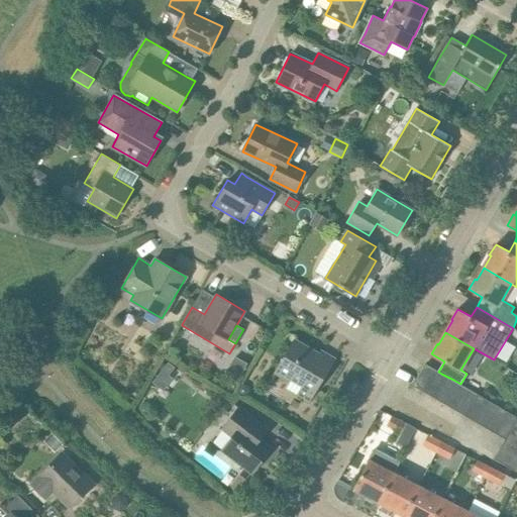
[(295,340),(284,357),(277,371),(291,379),(285,389),(308,402),(334,358),(321,351),(319,354),(295,340)]
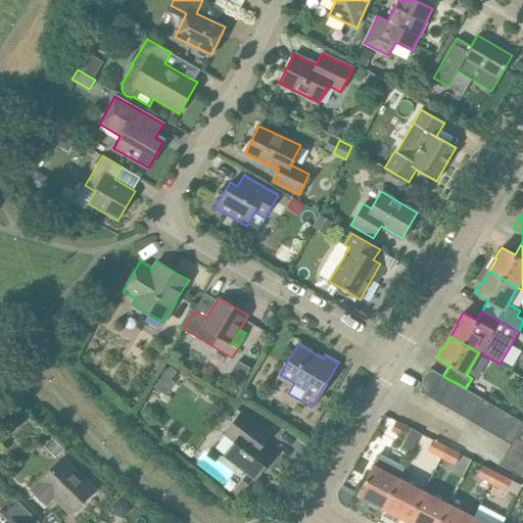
[(426,395),(439,374),(430,368),(417,390),(426,395)]
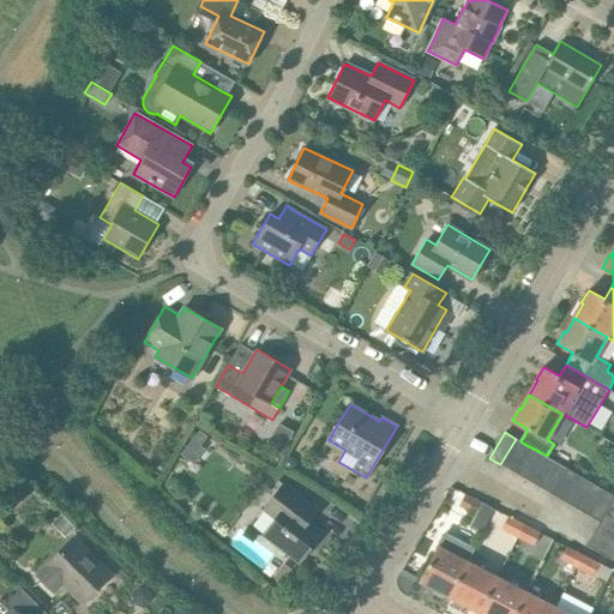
[(521,441),(516,439),(500,464),(510,470),(524,444),(521,441)]
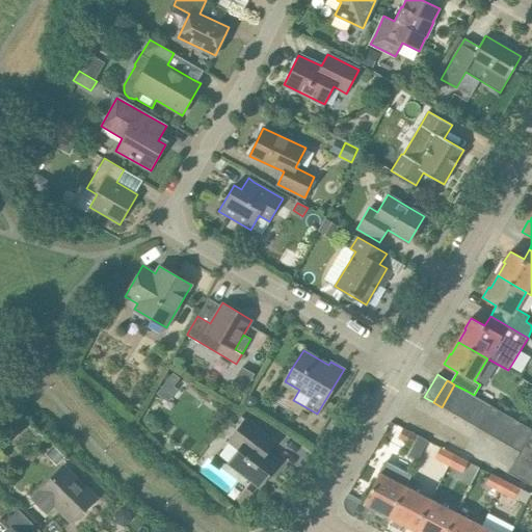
[(454,384),(442,407),(454,414),(467,391),(454,384)]
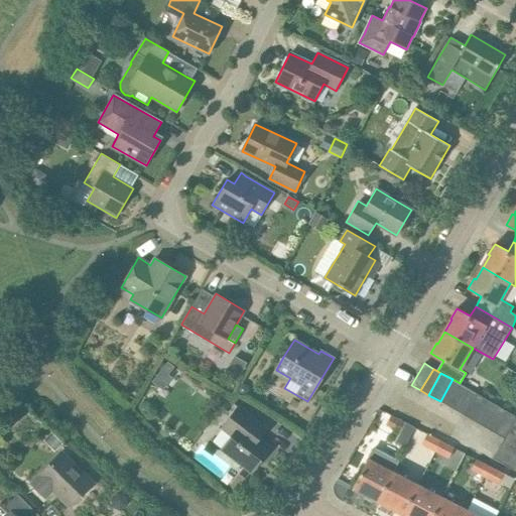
[(460,383),(453,379),(440,401),(453,408),(465,387),(460,383)]
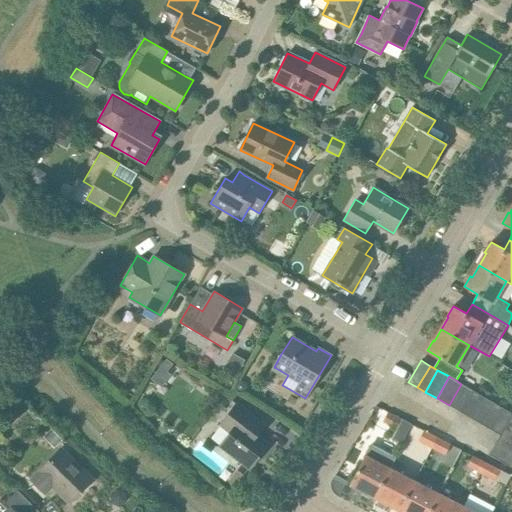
[(236,383),(236,388),(238,391),(243,391),(246,388),(246,384),(243,381),(239,381),(236,383)]
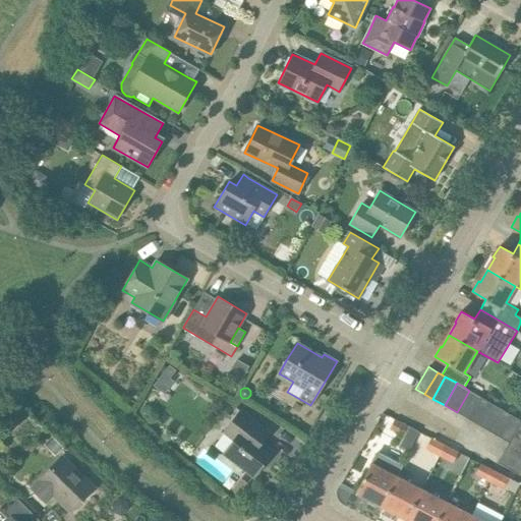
[(467,418),(480,397),(469,391),(457,412),(467,418)]
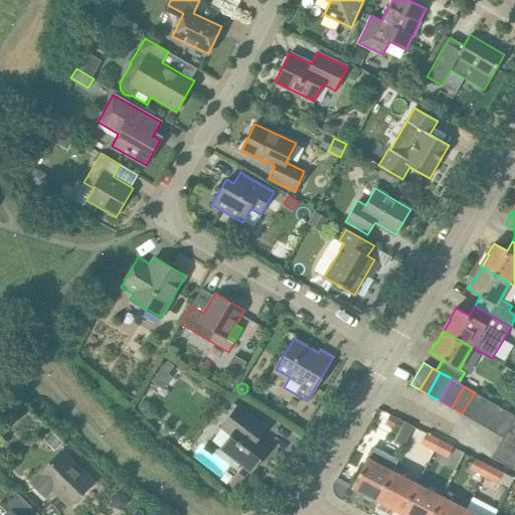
[(473,419),(485,398),(475,392),(462,413),(473,419)]
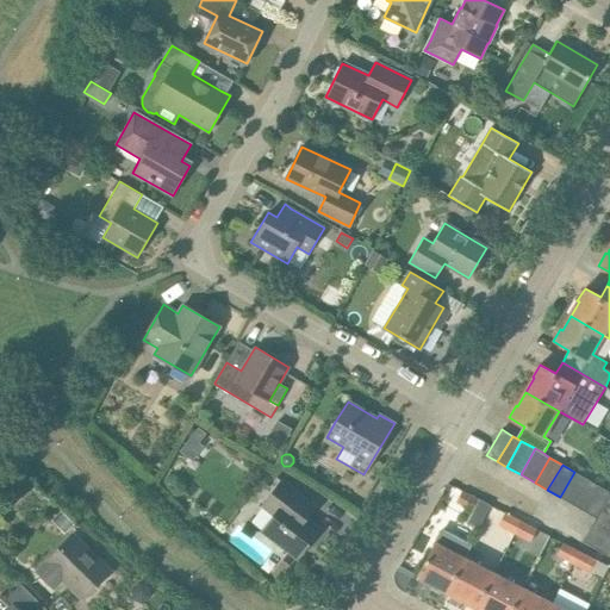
[(572,504),(586,479),(574,472),(560,497),(572,504)]
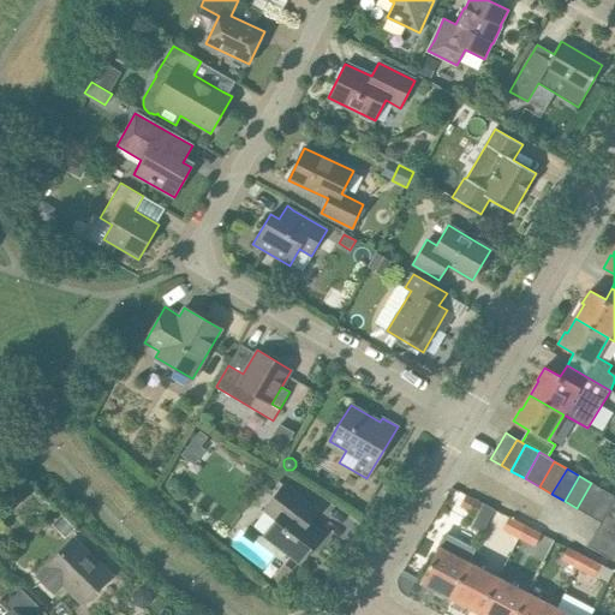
[(591,483),(577,508),(589,515),(604,490),(591,483)]
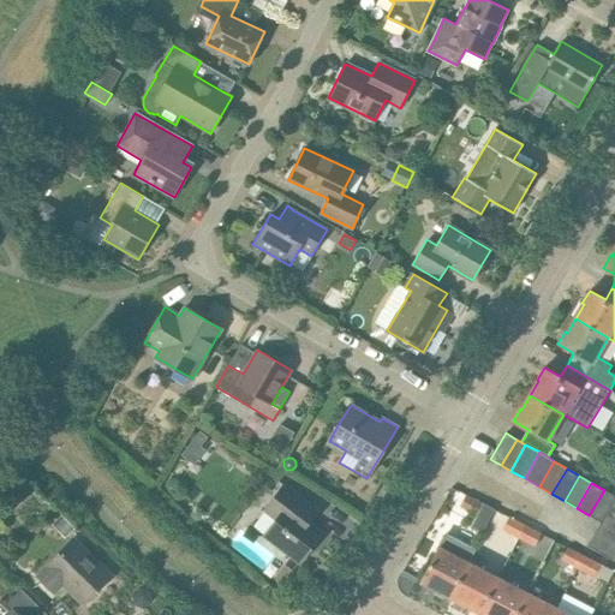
[(317,511),(299,496),(284,484),(264,511),(276,519),(263,536),(299,562),(323,532),(309,521),(317,511)]
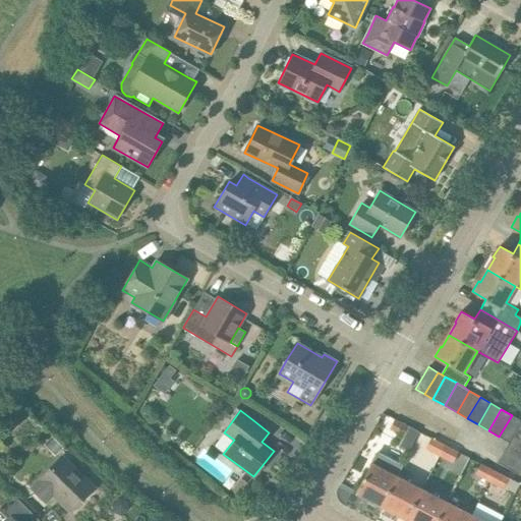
[(510,443),(520,422),(520,420),(512,415),(499,437),(510,443)]
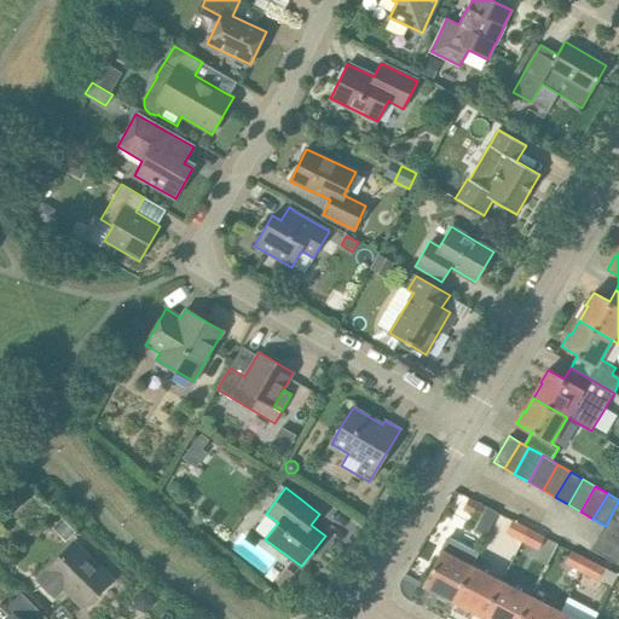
[(497,513),(469,498),(462,510),(478,518),(473,528),(486,534),(497,513)]
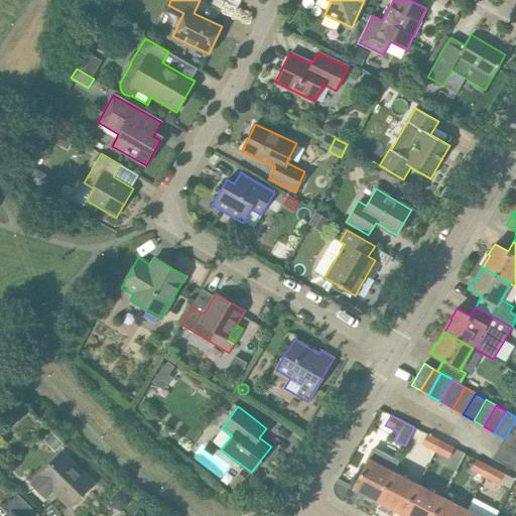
[(515,418),(505,438),(493,458),(514,470),(515,467),(515,418)]
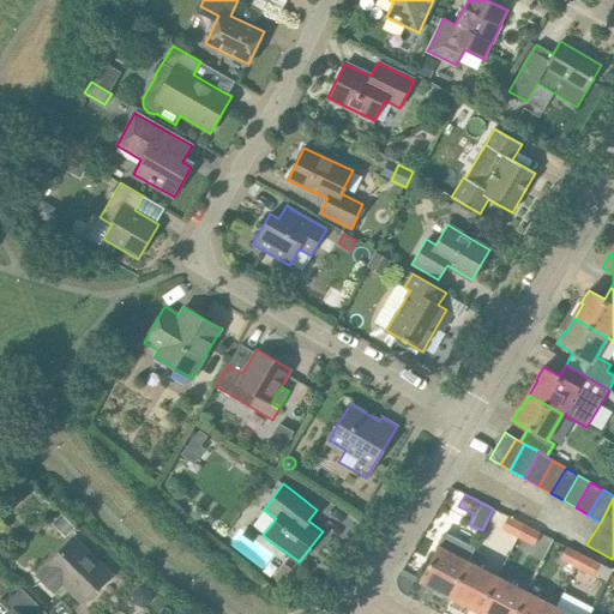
[(518,537),(524,524),(509,517),(501,529),(518,537)]
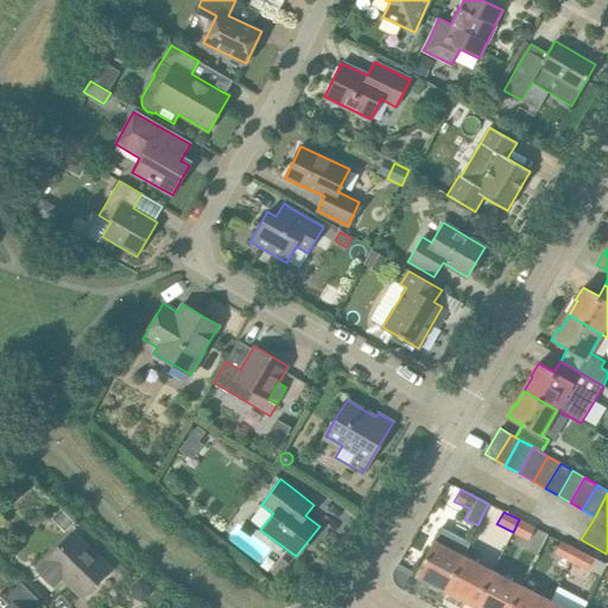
[(534,527),(519,519),(513,532),(529,539),(534,527)]
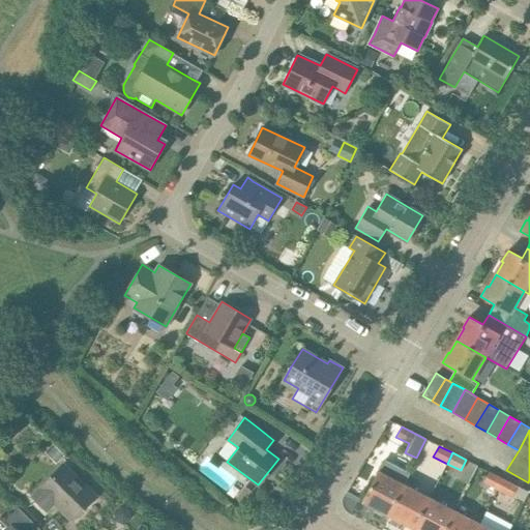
[(93,497),(79,482),(61,466),(32,494),(48,508),(55,500),(72,518),(93,497)]
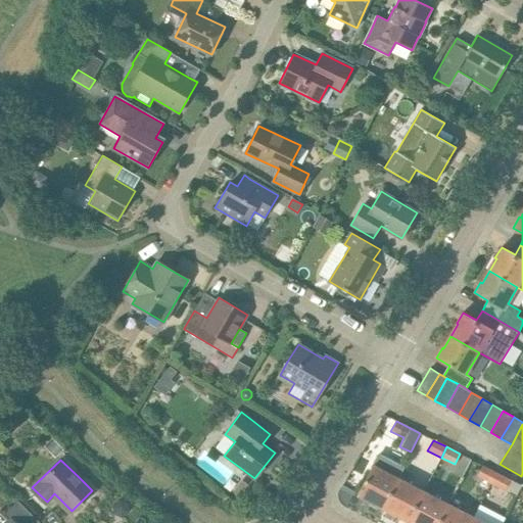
[(358,495),(382,509),(398,478),(373,465),(358,495)]
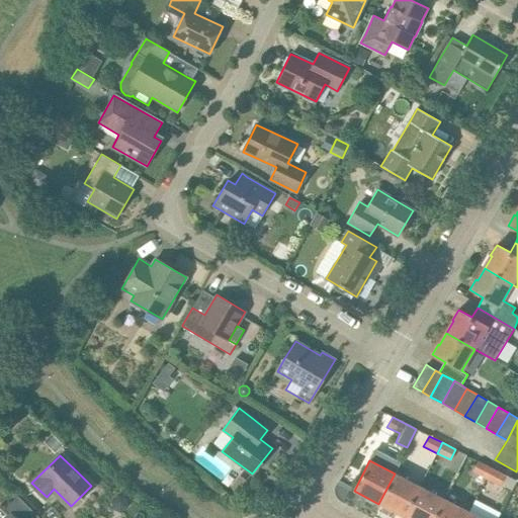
[(487,479),(492,468),(478,461),(472,471),(487,479)]
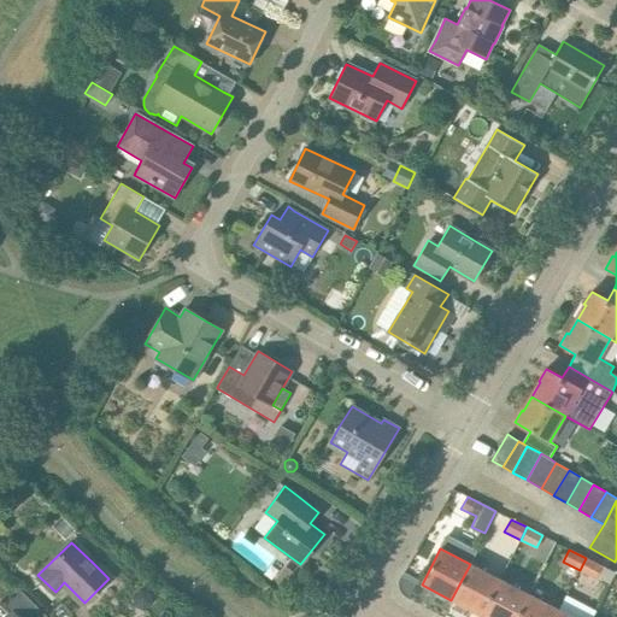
[(601,566),(586,558),(580,570),(595,579),(601,566)]
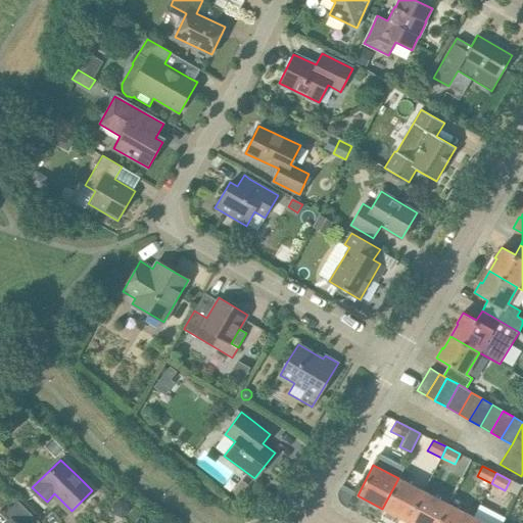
[(424,491),(398,478),(382,509),(408,522),(424,491)]
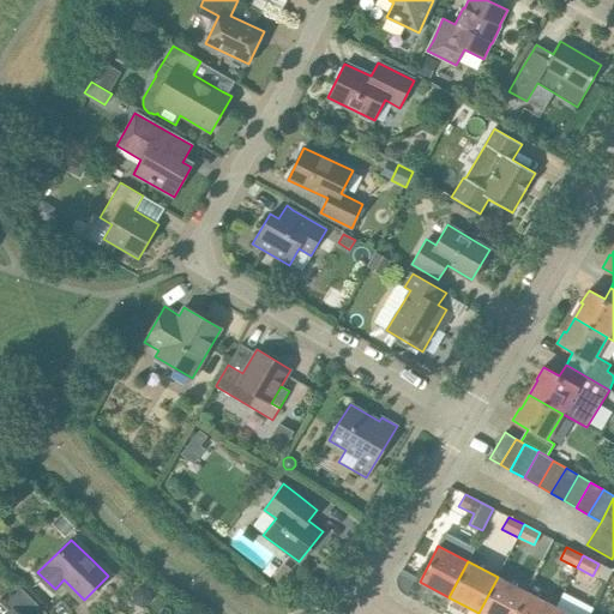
[(515,613),(527,593),(498,577),(479,613),(482,613),(515,613)]
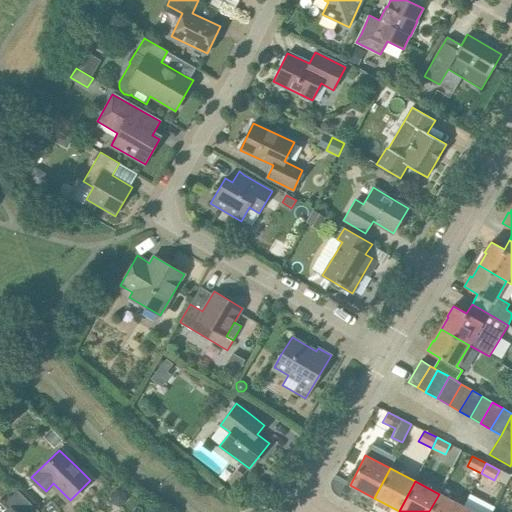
[(38,511),(39,511),(25,497),(17,490),(4,503),(8,508),(4,511),(38,511)]
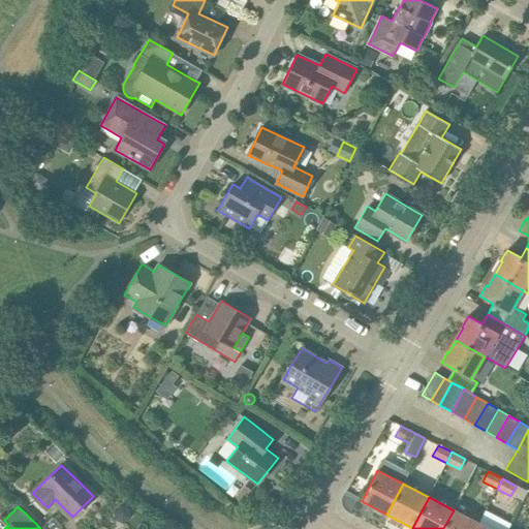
[(443,528),(475,528),(478,523),(454,510),(443,528)]
